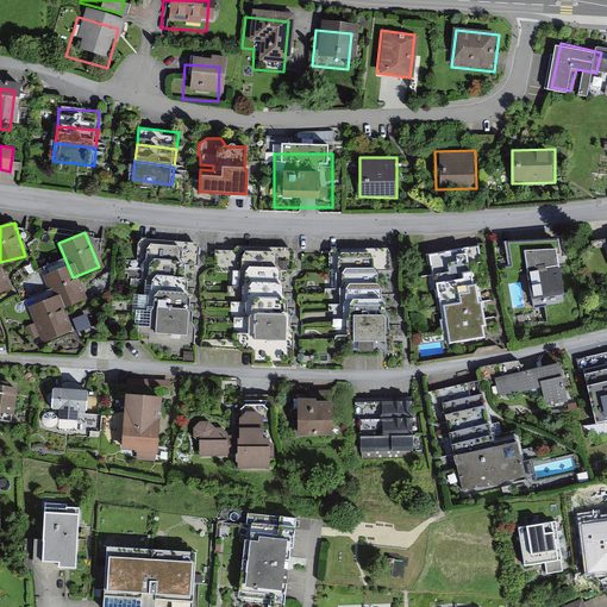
[(563,233),(501,242),(505,268),(524,266),(532,327),(575,323),(563,233)]
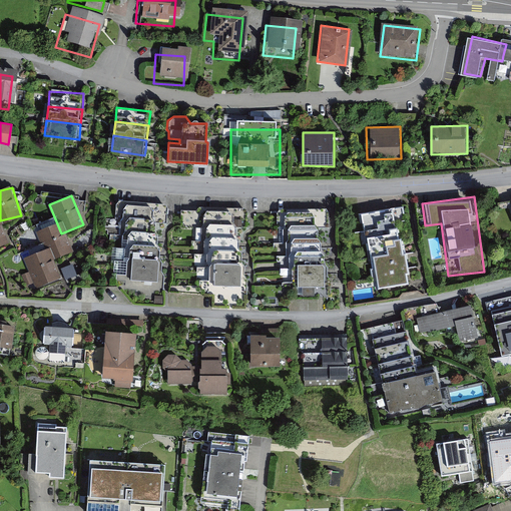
[(510,197),(500,198),(503,218),(510,217),(510,197)]
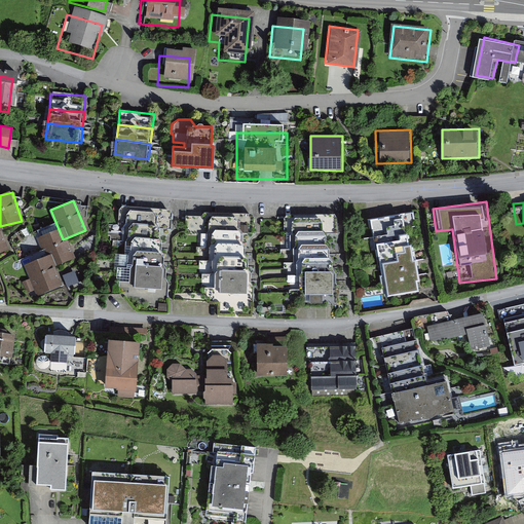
[(166,230),(166,212),(105,212),(104,224),(127,224),(127,239),(114,239),(114,268),(123,268),(123,291),(131,291),(131,299),(176,299),(176,264),(173,264),(173,250),(169,250),(170,239),(159,239),(160,230),(166,230)]
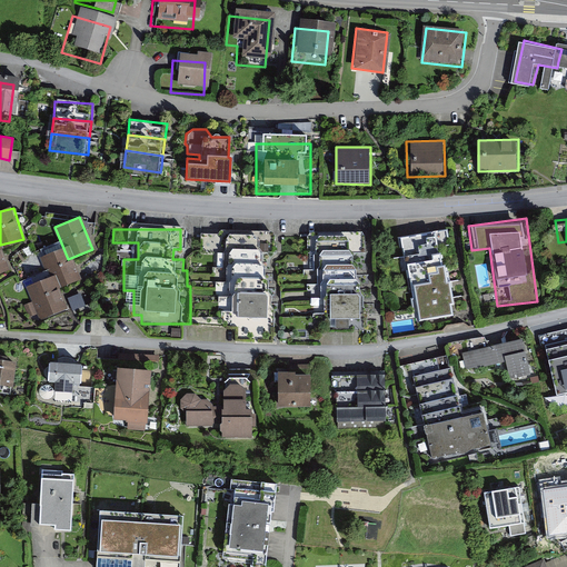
[(269,250),(269,230),(196,229),(196,251),(229,251),(229,262),(224,262),(224,279),(229,279),(229,298),(235,298),(235,319),(244,319),(244,328),(278,328),(278,291),(275,291),(275,275),(269,275),(269,260),(262,260),(262,250),(269,250)]
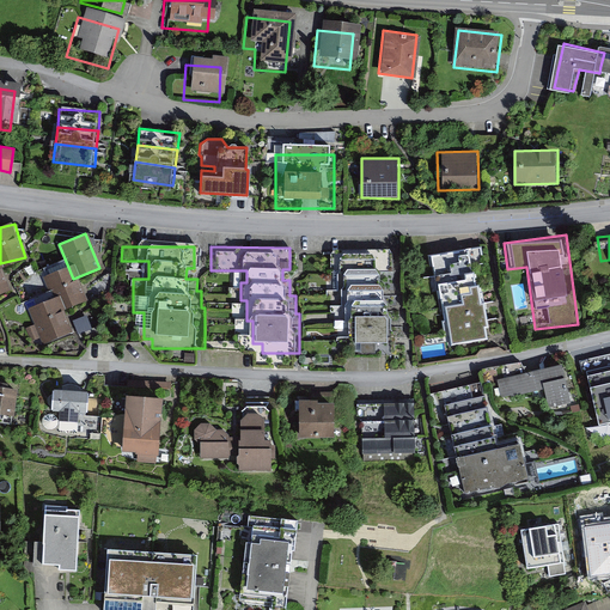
[(488,246),(428,254),(429,266),(438,266),(439,273),(435,274),(438,294),(443,293),(444,309),(447,309),(451,340),(498,335),(496,325),(493,325),(490,302),(488,302),(486,284),(483,285),(481,272),(479,272),(477,266),(490,263),(488,246)]
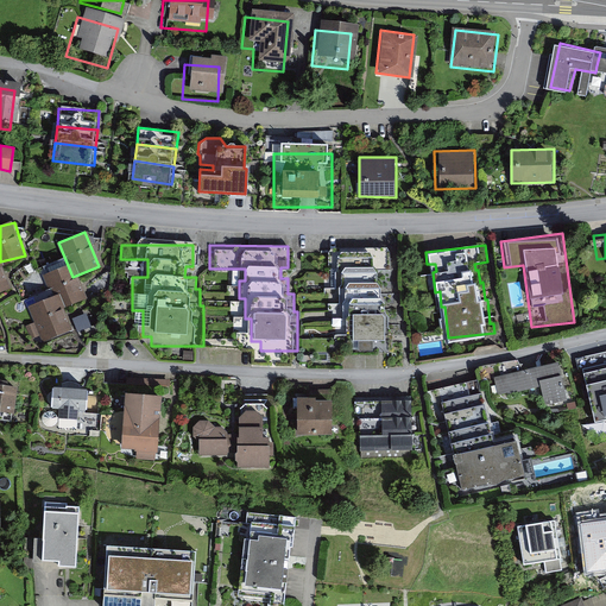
[(390,263),(390,246),(315,248),(315,265),(340,265),(340,275),(334,275),(334,295),(341,295),(341,317),(346,317),(347,346),(396,345),(396,315),(390,315),(390,297),(384,297),(384,283),(378,283),(378,263),(390,263)]
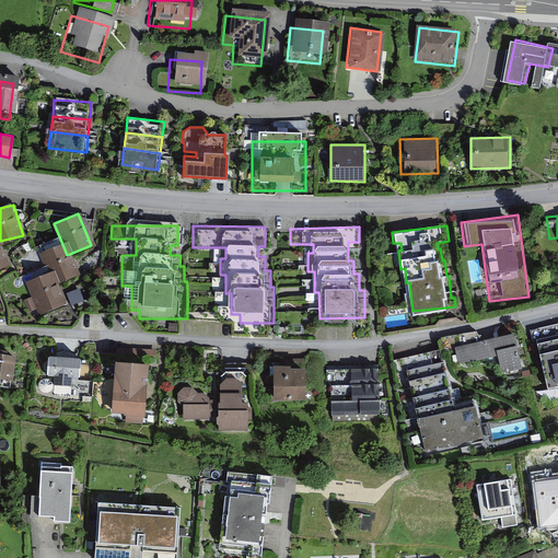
[(73,277),(61,244),(38,253),(51,286),(73,277)]
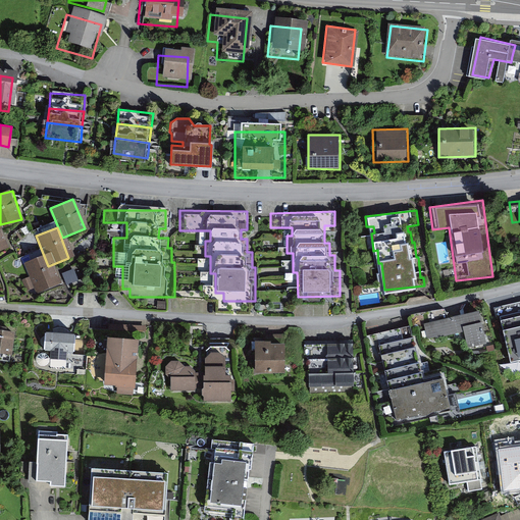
[(53,287),(43,255),(23,262),(35,293),(53,287)]
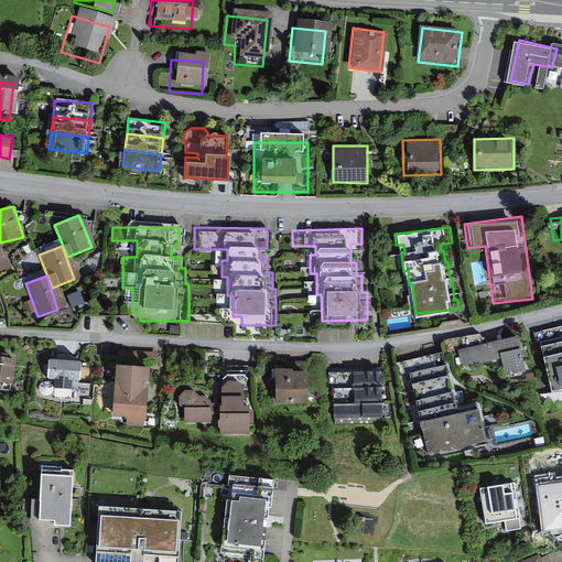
[(67,292),(72,303),(82,300),(77,289),(67,292)]
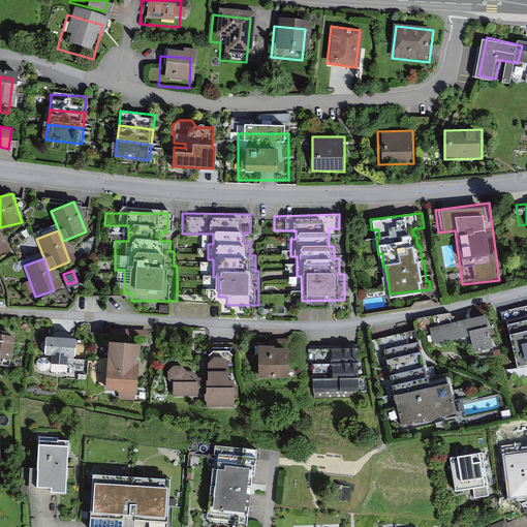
[(526,306),(509,309),(512,323),(506,323),(509,345),(526,341),(526,306)]
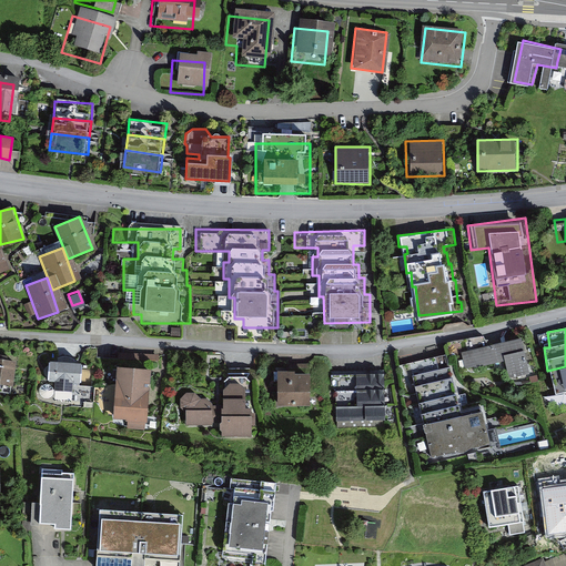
[(482,340),(468,342),(473,369),(503,363),(506,381),(534,375),(526,337),(483,346),(482,340)]
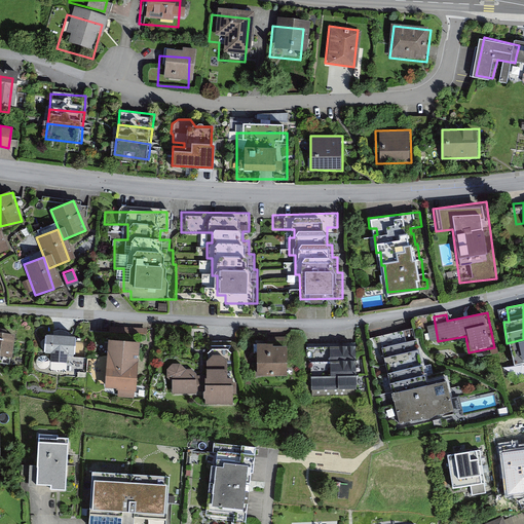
[(15,332),(0,330),(0,361),(12,363),(15,332)]
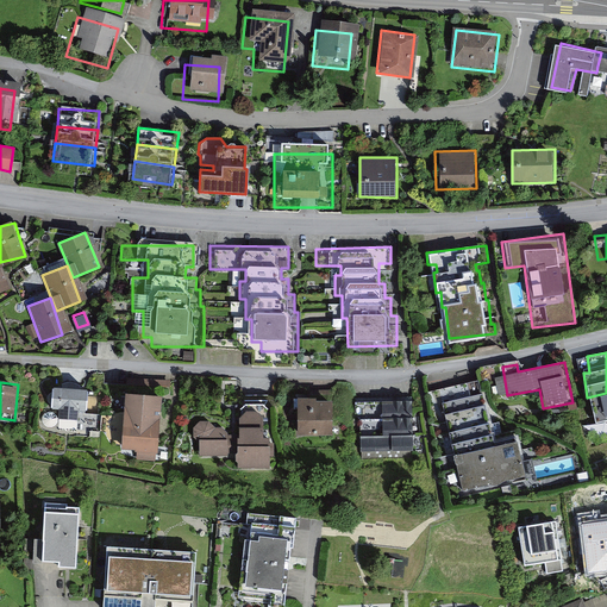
[(52,429),(56,427),(55,432),(95,435),(97,415),(89,415),(92,389),(51,387),(50,406),(60,407),(60,414),(57,412),(54,411),(51,410),(48,411),(45,412),(43,414),(42,417),(42,420),(43,423),(44,425),(47,427),(50,429),(52,429)]
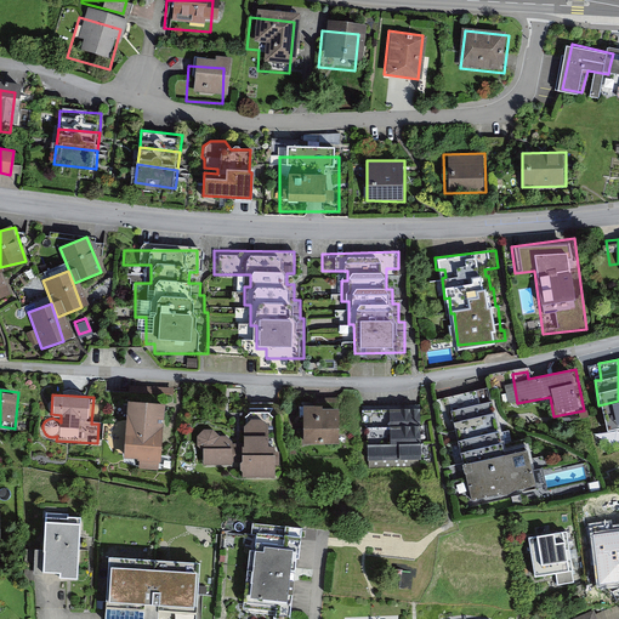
[(499,395),(439,409),(464,507),(547,487),(538,448),(514,454),(499,395)]
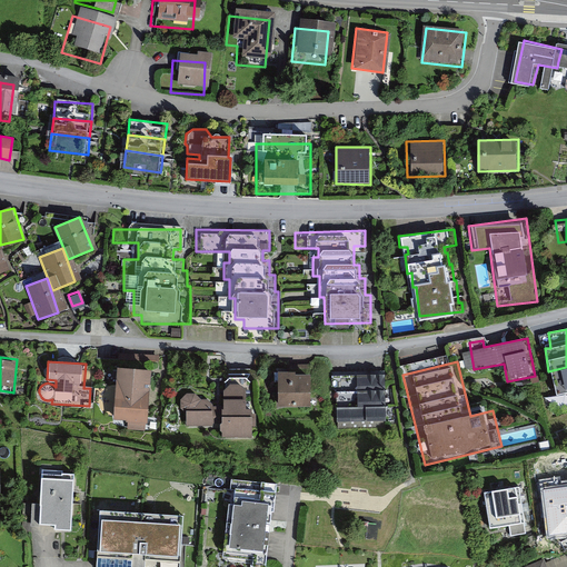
[(157,375),(111,368),(109,388),(113,393),(117,393),(115,407),(107,406),(106,417),(141,421),(140,429),(148,430),(157,375)]
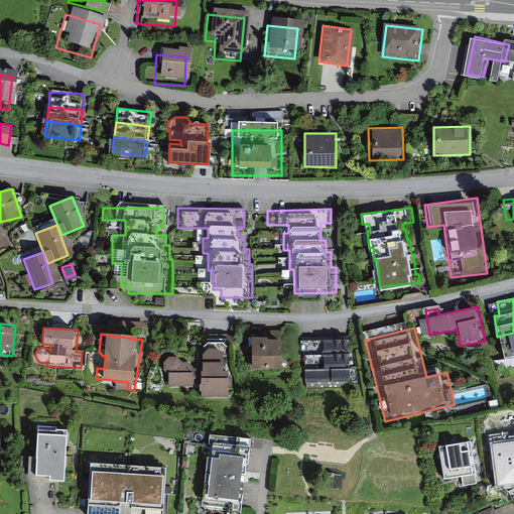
[(284,338),(251,338),(252,371),(285,370),(284,338)]
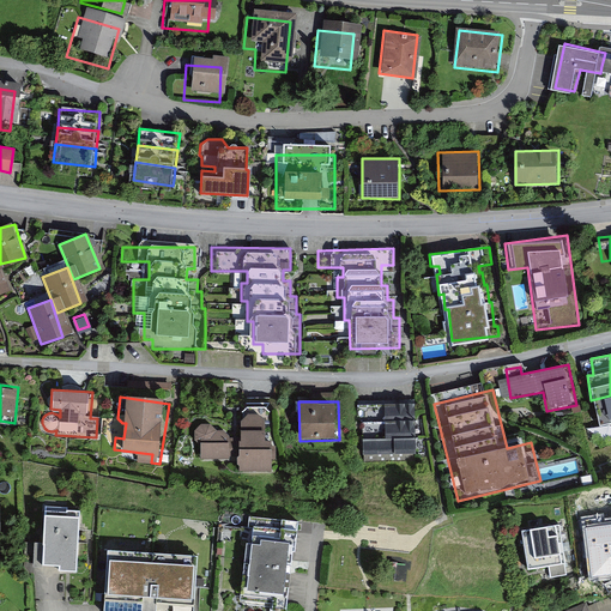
[(412,403),(385,404),(386,422),(360,423),(361,457),(415,453),(412,403)]
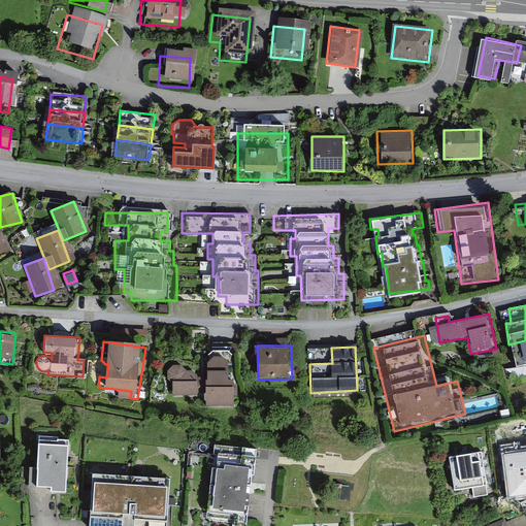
[(172,368),(172,392),(205,392),(205,407),(239,407),(238,351),(208,351),(209,374),(194,374),(194,368),(172,368)]
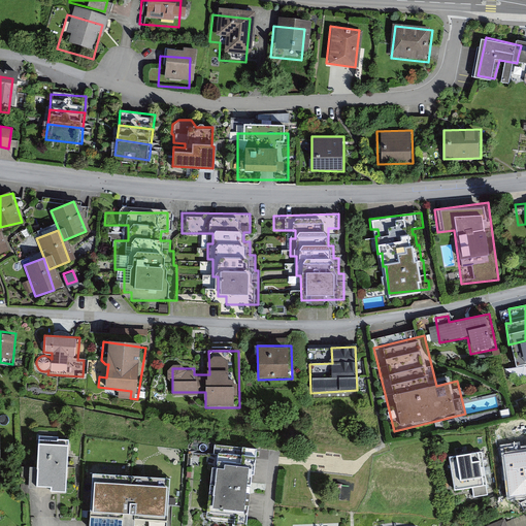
[(525,432),(514,436),(525,477),(525,432)]
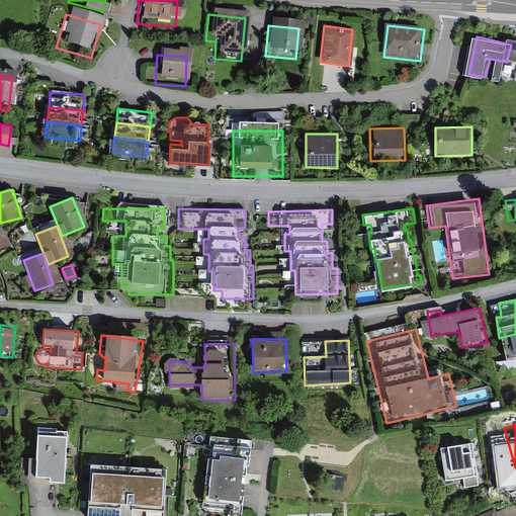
[(52,483),(74,485),(76,429),(45,427),(44,459),(32,459),(31,474),(39,474),(39,477),(52,478),(52,483)]
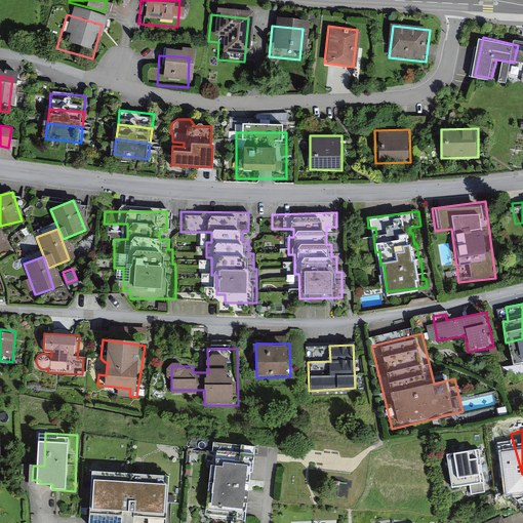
[(493,443),(451,451),(459,494),(485,488),(488,499),(504,495),(493,443)]
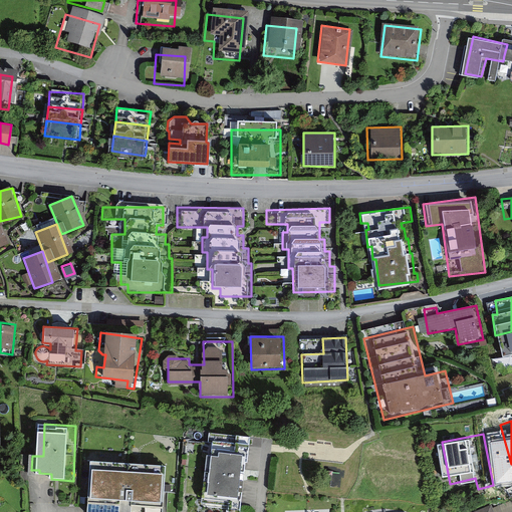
[(252,511),(258,440),(206,436),(200,505),(228,507),(227,511),(252,511)]
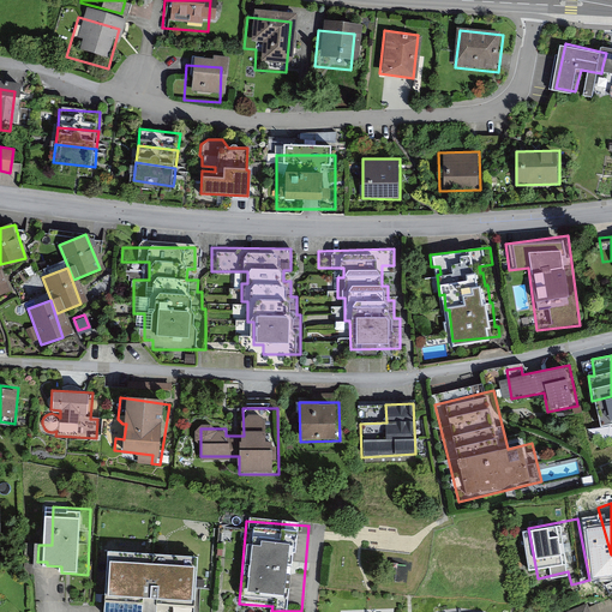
[(101,611),(191,611),(195,556),(106,552),(101,611)]
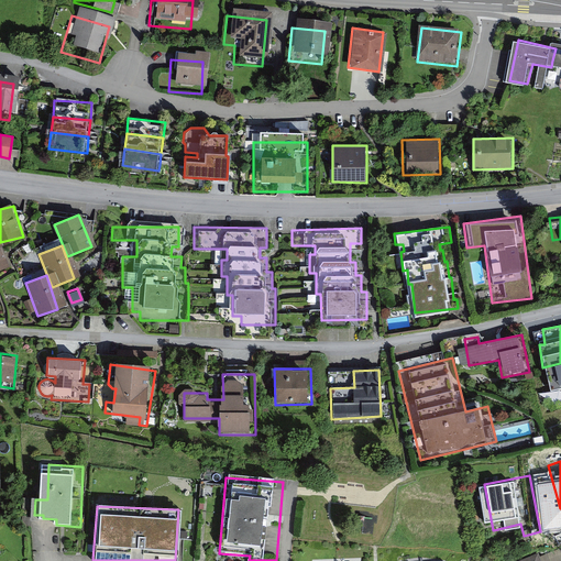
[(548,560),(545,551),(518,560),(548,560)]
